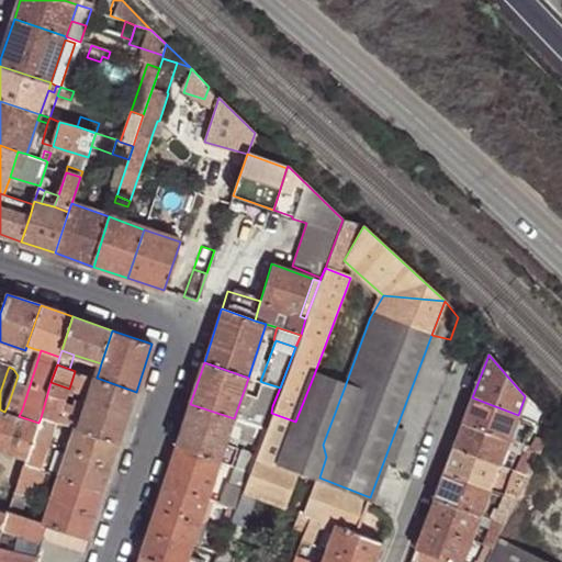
[(90,369),(88,375),(94,378),(97,378),(99,371),(90,369)]
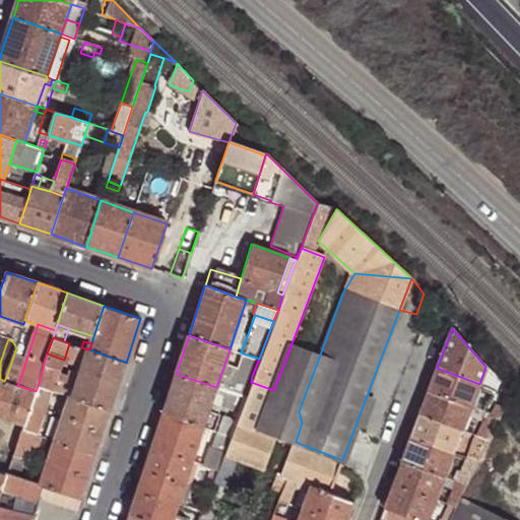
[(81,347),(69,343),(64,360),(63,361),(78,365),(82,367),(87,349),(81,347)]
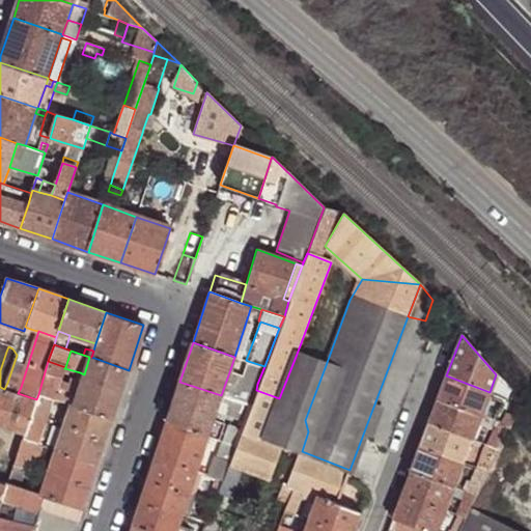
[(280,444),(302,451),(308,431),(305,420),(326,365),(297,354),(279,398),(262,442),(279,448),(280,444)]
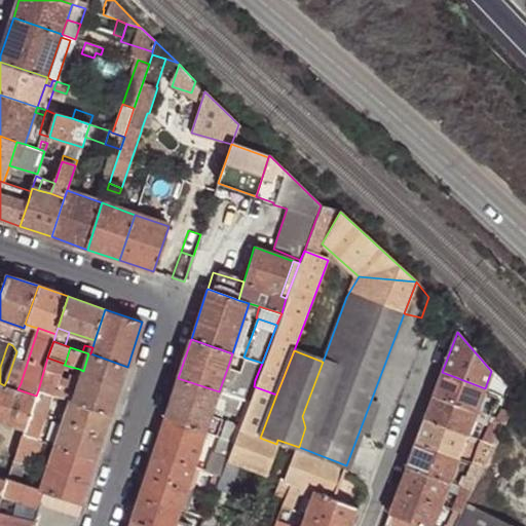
[(112,415),(127,367),(90,353),(88,353),(83,371),(81,378),(73,402),(112,415)]
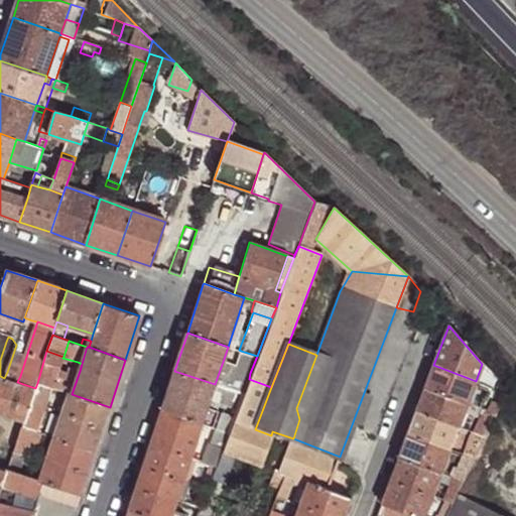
[(50,387),(53,388),(59,370),(62,358),(63,357),(46,351),(37,383),(50,387)]
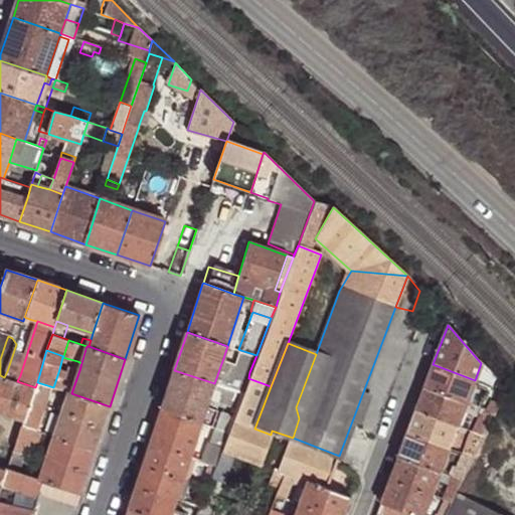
[(235,363),(223,358),(214,383),(225,387),(242,393),(248,378),(249,372),(256,355),(240,350),(235,363)]
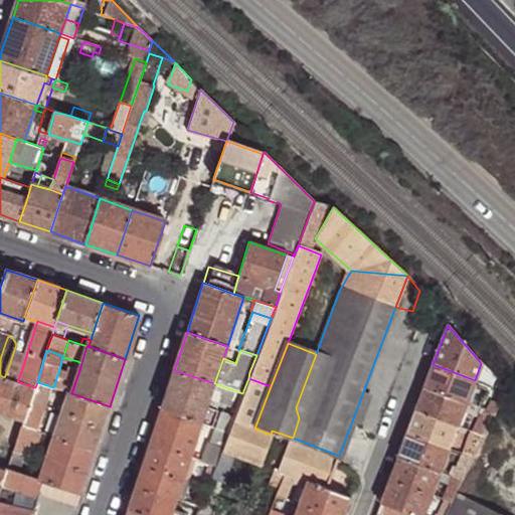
[(498,382),(481,363),(475,380),(490,387),(495,388),(498,382)]
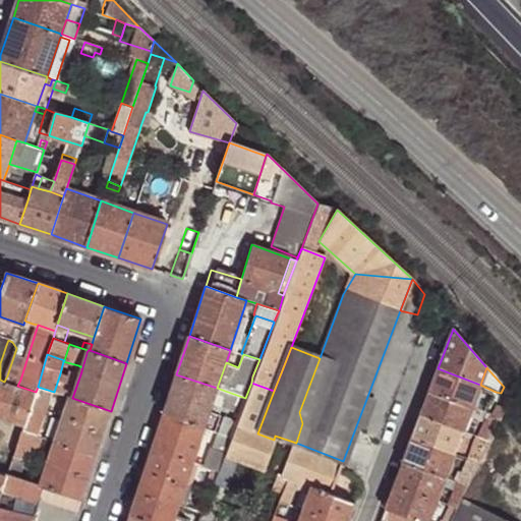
[(438,368),(428,393),(471,408),(480,385),(438,368)]
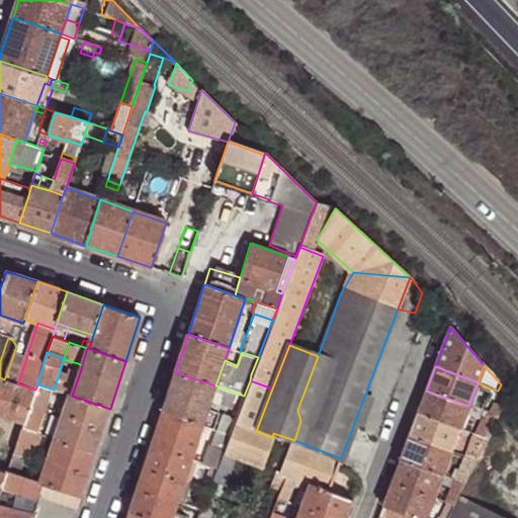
[(69,395),(72,396),(80,372),(75,370),(70,369),(68,374),(60,371),(54,390),(63,393),(69,395)]
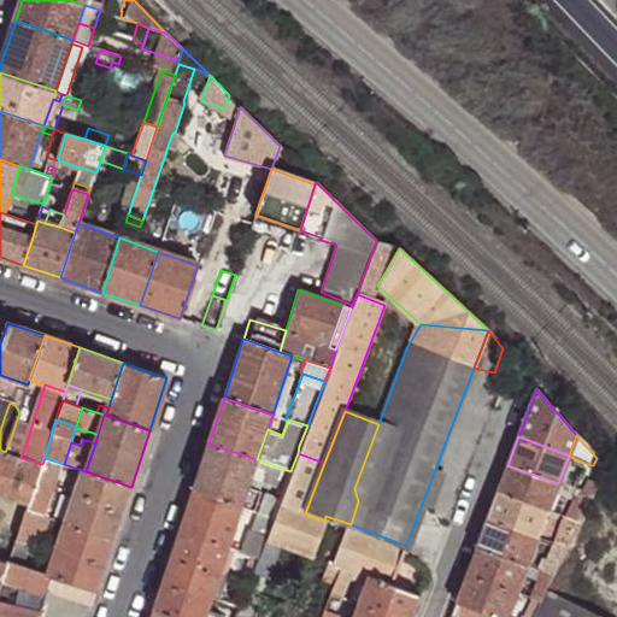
[(242,505),(257,459),(209,444),(193,491),(242,505)]
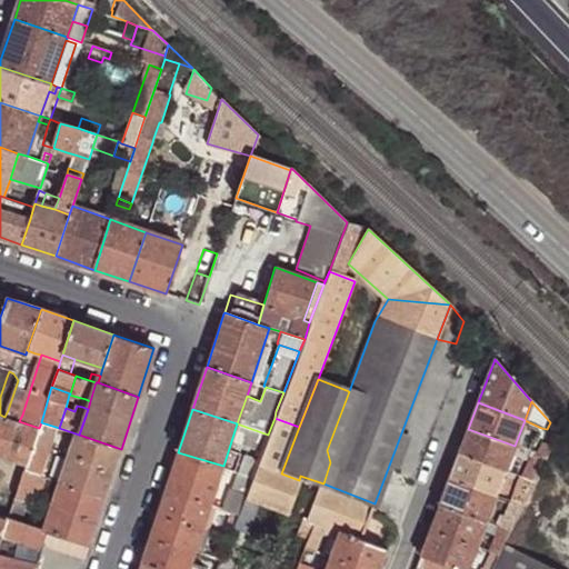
[(5,417),(19,421),(22,415),(8,410),(5,417)]
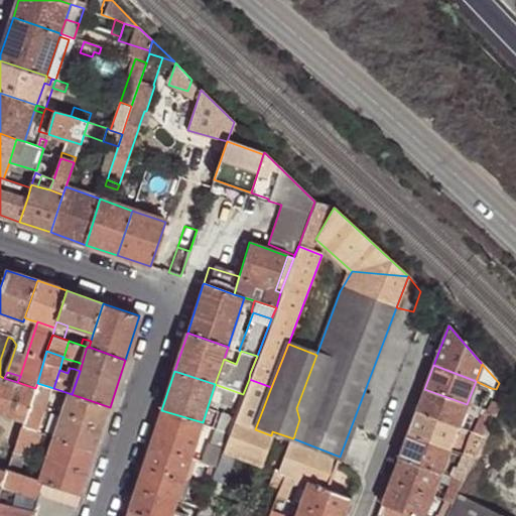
[(23,421),(35,388),(17,382),(4,378),(0,376),(0,413),(1,414),(12,418),(23,421)]
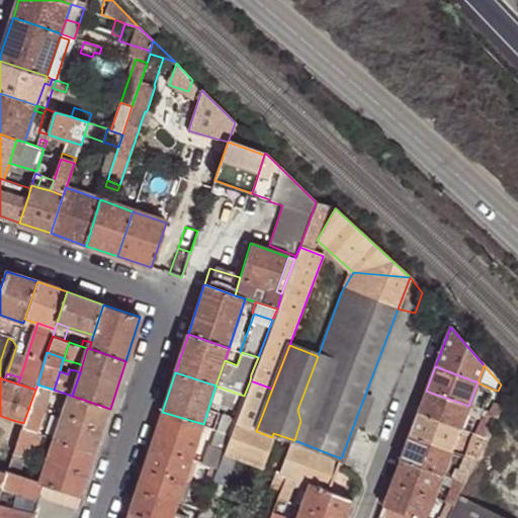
[(272,389),(250,380),(244,396),(238,410),(236,417),(234,424),(256,431),(272,389)]
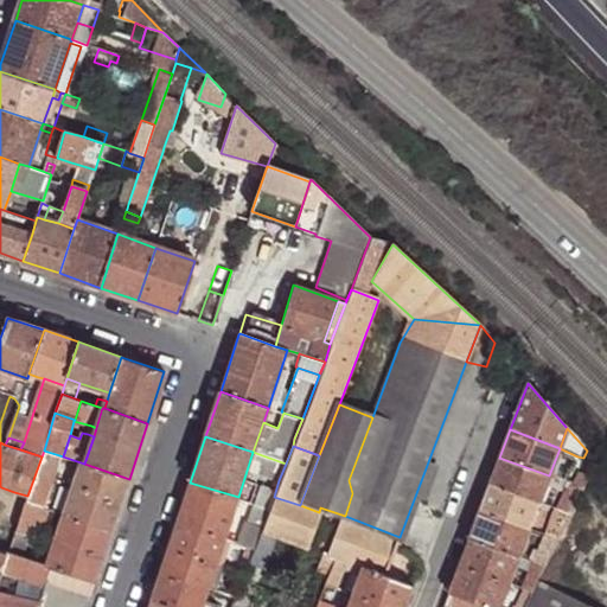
[(43,508),(59,455),(44,451),(42,457),(27,496),(26,502),(43,508)]
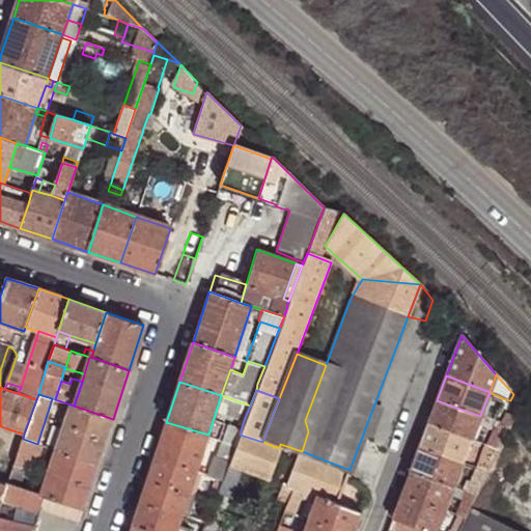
[(522,403),(513,394),(510,400),(505,399),(494,421),(500,423),(510,427),(522,403)]
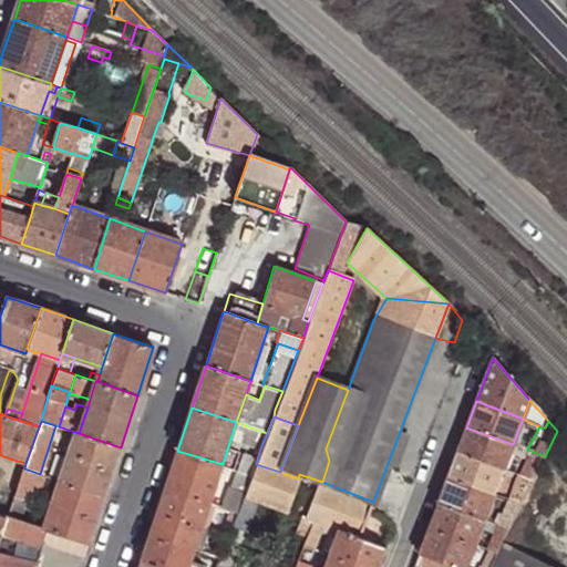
[(260,449),(267,433),(248,426),(243,442),(260,449)]
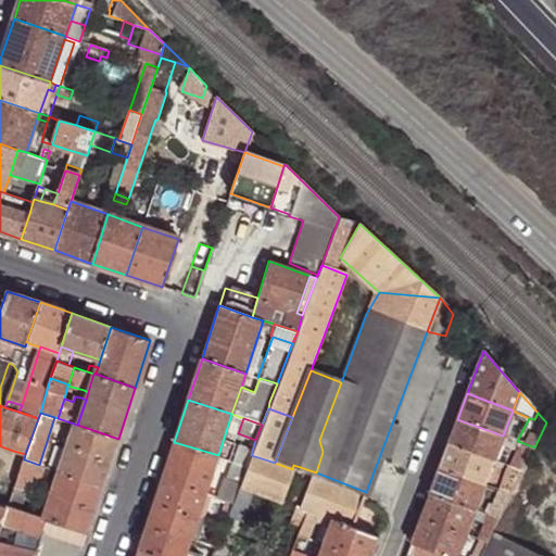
[(457,419),(449,444),(494,460),(500,443),(503,436),(457,419)]
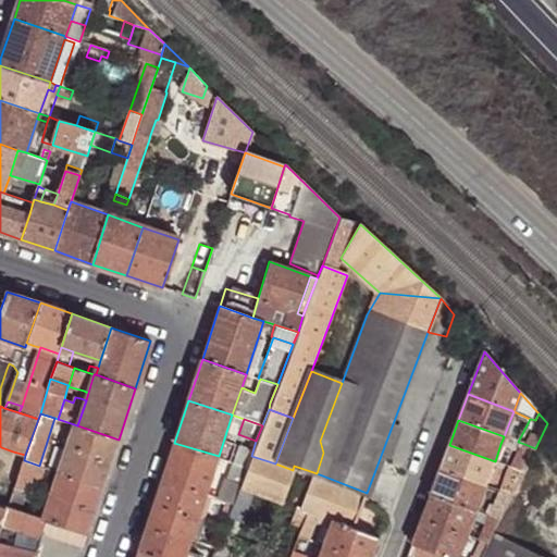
[(110,466),(119,440),(77,425),(74,424),(72,431),(59,473),(102,487),(110,466)]
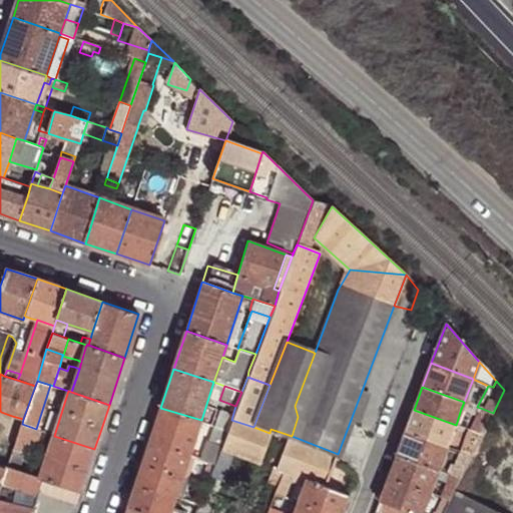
[(477,407),(464,402),(461,409),(479,416),(483,409),(477,407)]
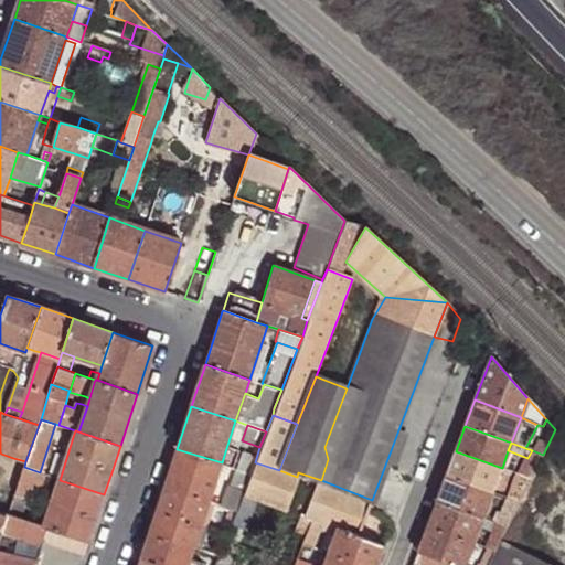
[(210,501),(217,473),(222,462),(177,449),(163,488),(210,501)]
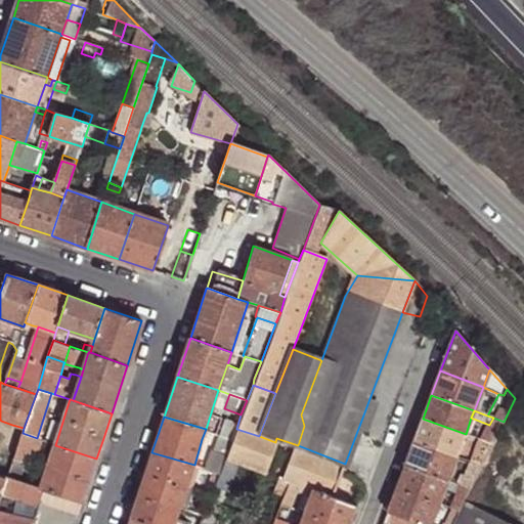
[(489,425),(481,440),(492,444),(504,422),(493,418),(489,425)]
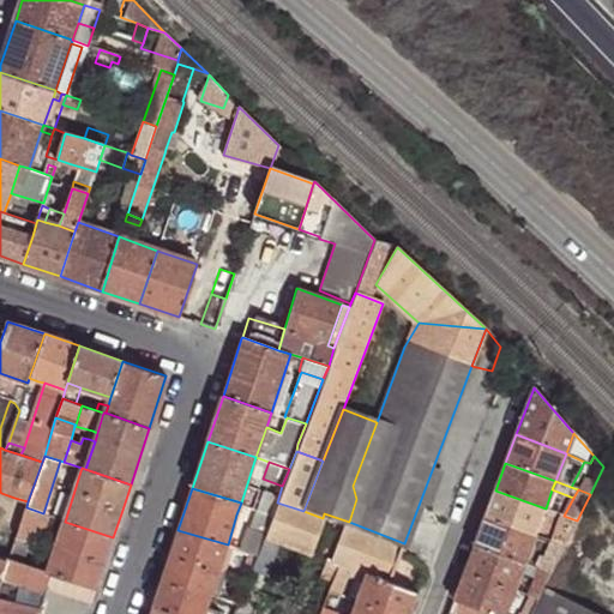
[(495,491),(485,517),(535,535),(546,509),(495,491)]
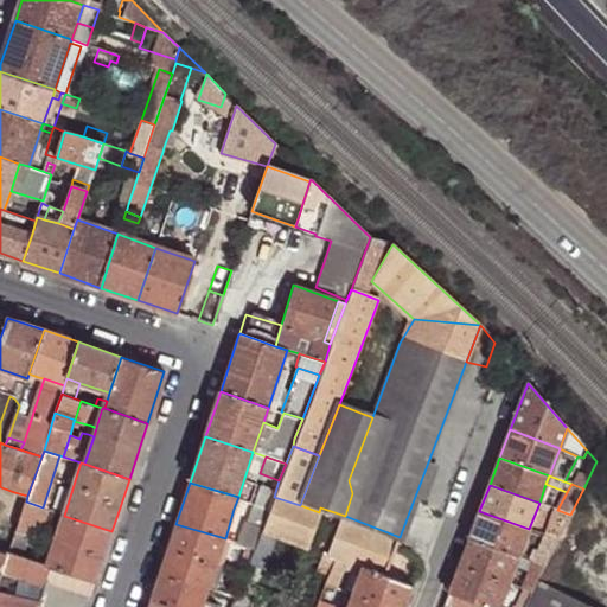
[(274,497),(276,489),(269,486),(263,500),(270,503),(274,497)]
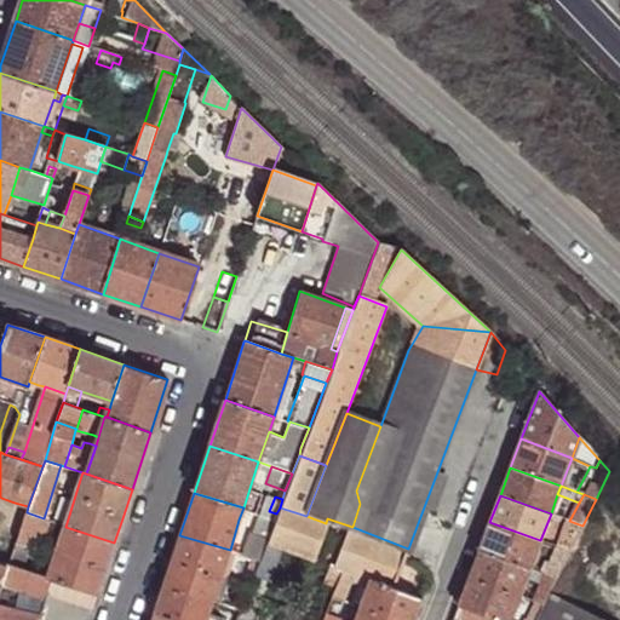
[(0,503),(13,507),(15,503),(1,498),(0,501),(0,503)]
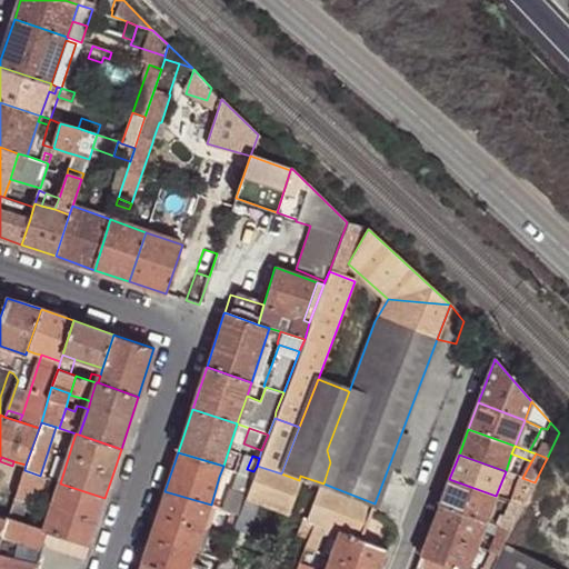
[(25,470),(26,465),(13,461),(12,466),(0,501),(0,516),(8,519),(16,498),(25,470)]
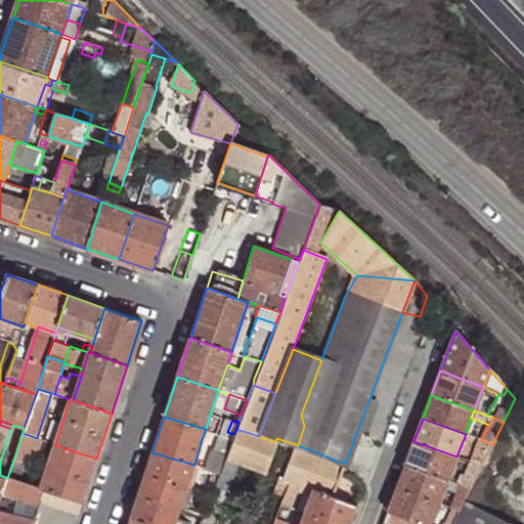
[(228,449),(233,434),(227,432),(215,428),(211,442),(228,449)]
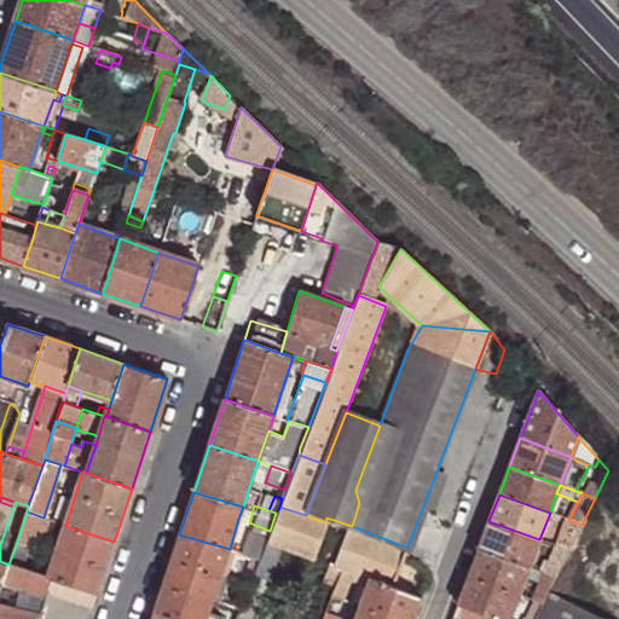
[(306,515),(279,507),(276,513),(270,531),(267,539),(281,544),(312,556),(325,522),(306,515)]
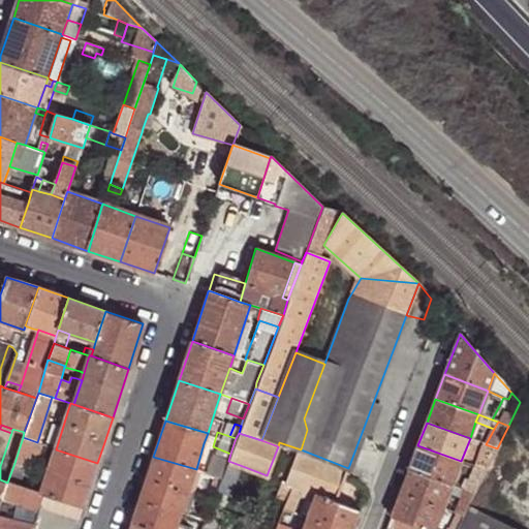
[(37,442),(23,437),(14,463),(26,467),(33,469),(34,466),(42,444),(37,442)]
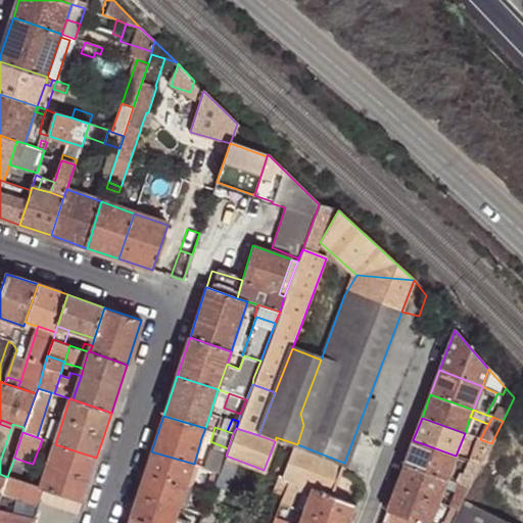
[(480,439),(469,461),(480,465),(491,443),(480,439)]
